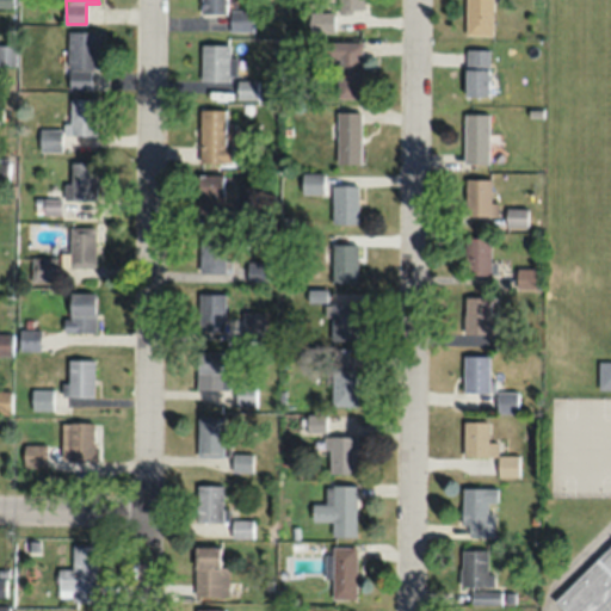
[(227,13),(226,0),(199,0),(201,13),(227,13)]
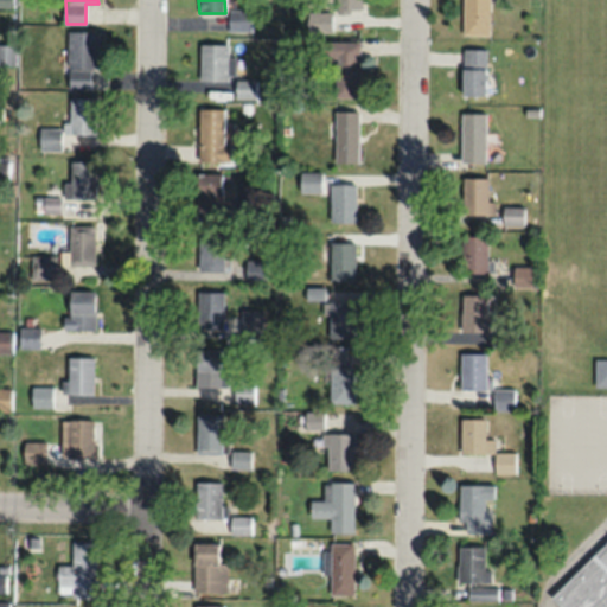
[(360,11),(359,0),(339,0),(331,0),(331,12),(308,12),(308,33),(332,32),(332,11),(360,11)]
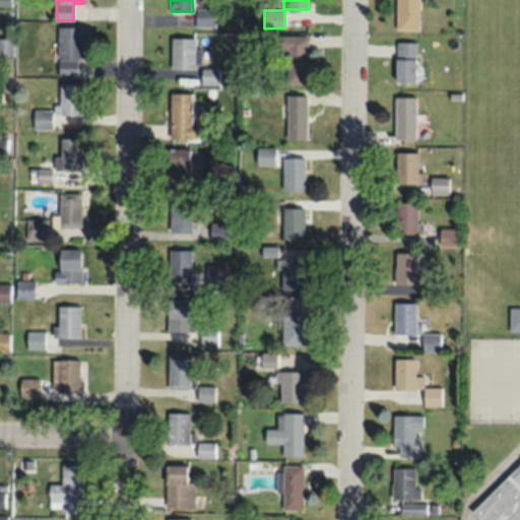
[(418,29),(418,0),(395,0),(396,29),(418,29)]
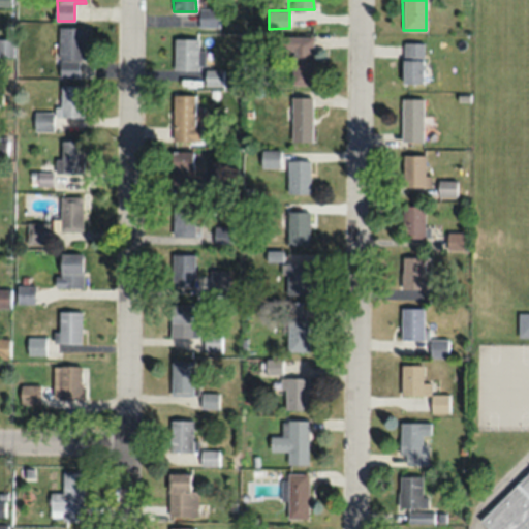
[(219,8),(199,8),(199,28),(219,28),(219,8)]
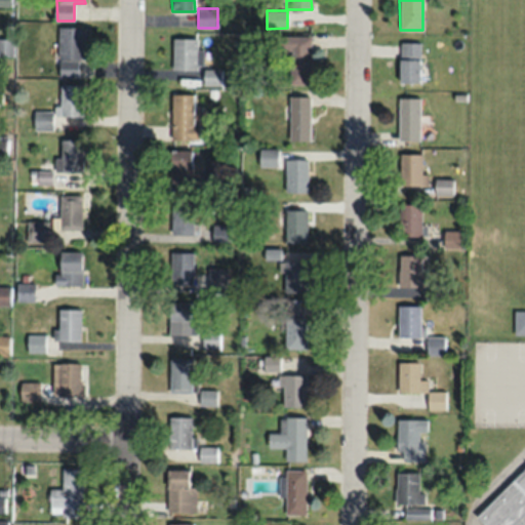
[(84,58),(84,27),(57,27),(57,76),(79,76),(79,58),(84,58)]
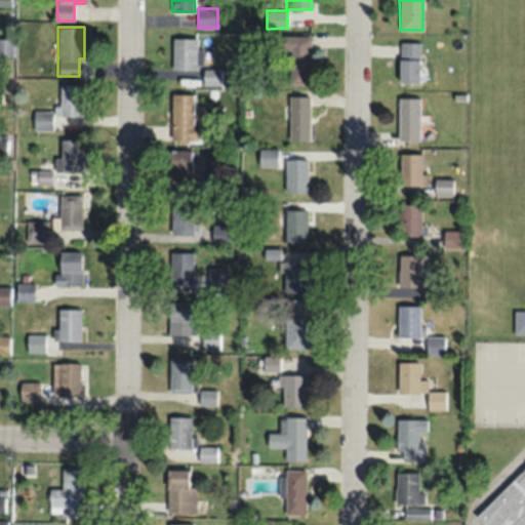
[(311,36),(281,36),(282,84),(311,84),(311,36)]
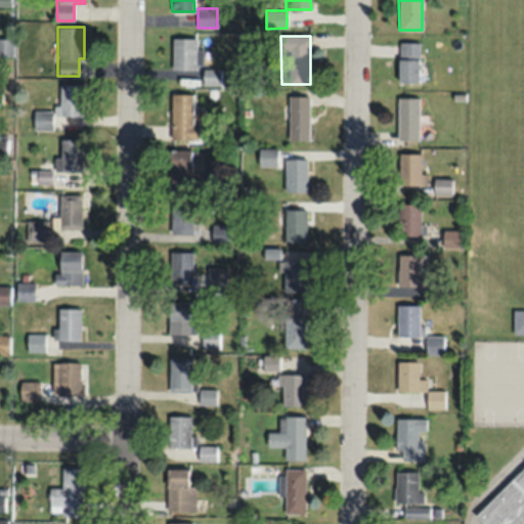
[(0,37),(0,55),(13,56),(13,38),(0,37)]
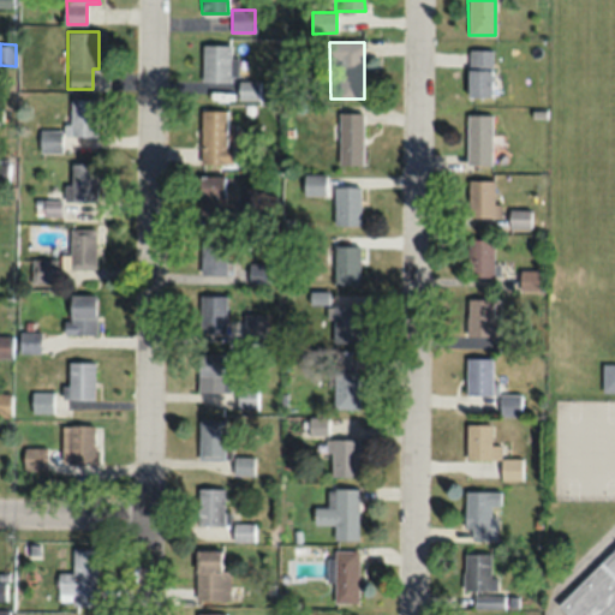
[(257,97),(258,81),(238,81),(238,57),(231,57),(231,45),(202,45),(202,97),(257,97)]
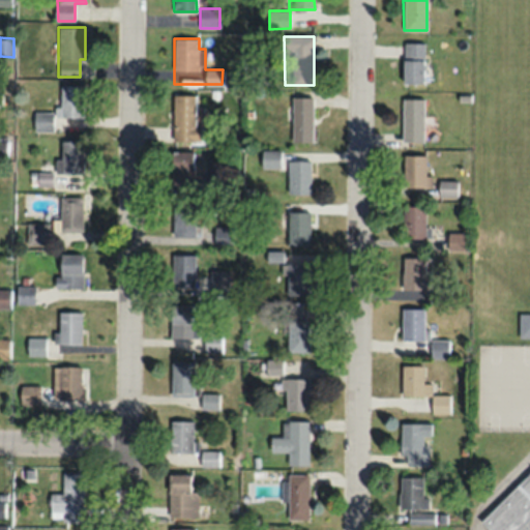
[(402,42),(402,82),(423,82),(423,42),(402,42)]
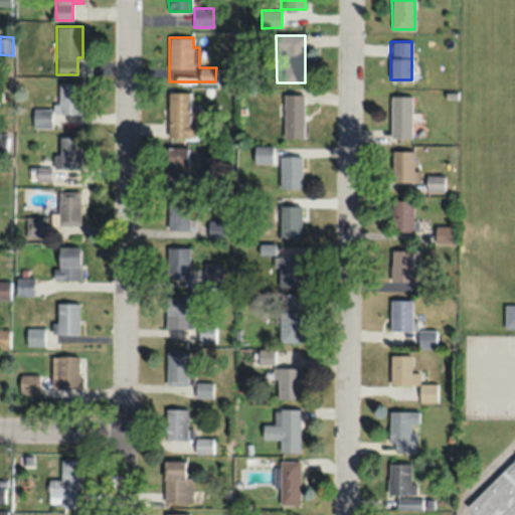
[(55,82),(55,114),(80,114),(80,82),(55,82)]
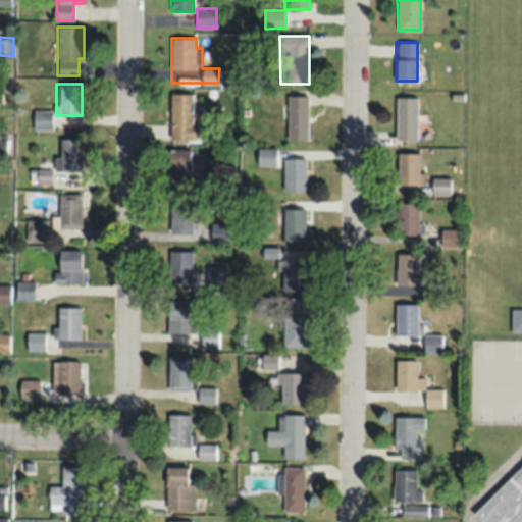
[(197,140),(198,116),(192,116),(192,94),(169,94),(169,140),(197,140)]
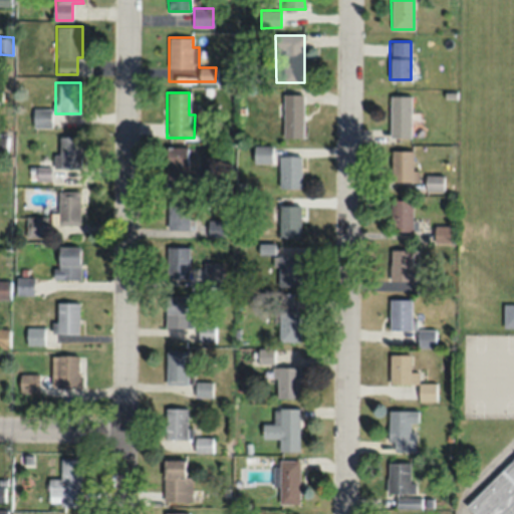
[(303,138),(303,94),(283,94),(283,138),(303,138)]
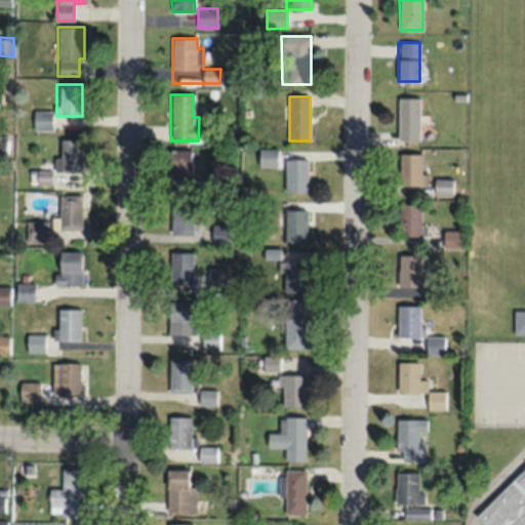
[(419,142),(419,97),(397,97),(397,142),(419,142)]
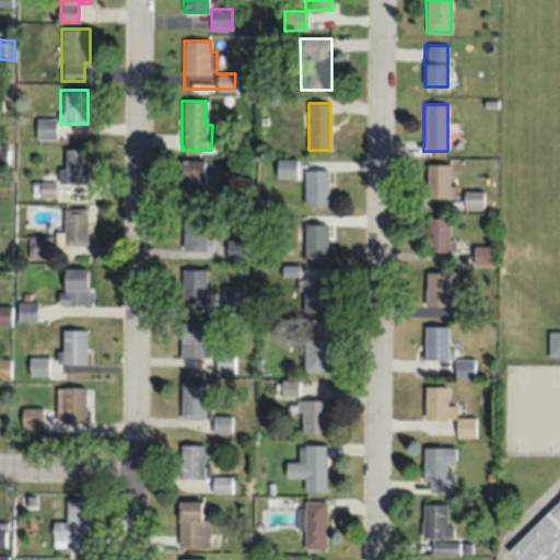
[(88,183),(88,149),(62,149),(62,183),(88,183)]
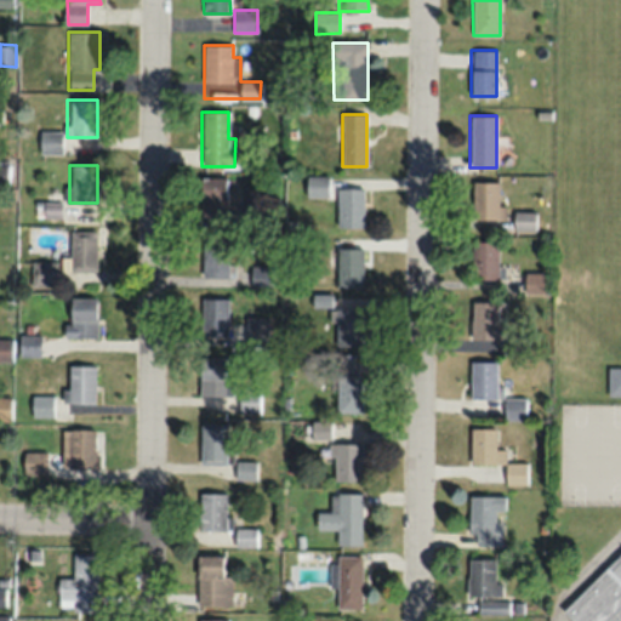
[(201,216),(227,216),(227,177),(200,177),(201,216)]
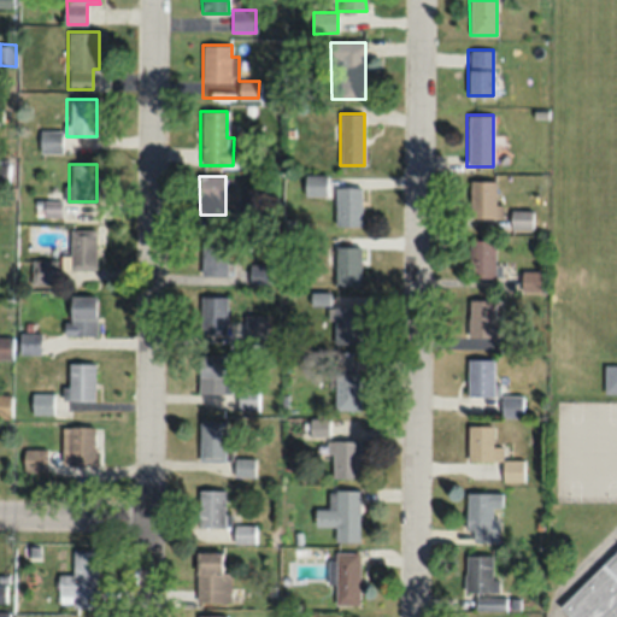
[(325,176),(305,176),(305,194),(325,194),(325,176)]
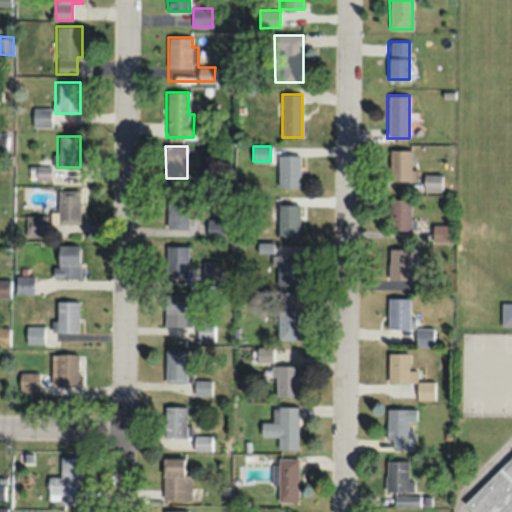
[(417,168),(412,168),(412,150),(390,150),(390,181),(417,181),(417,168)]
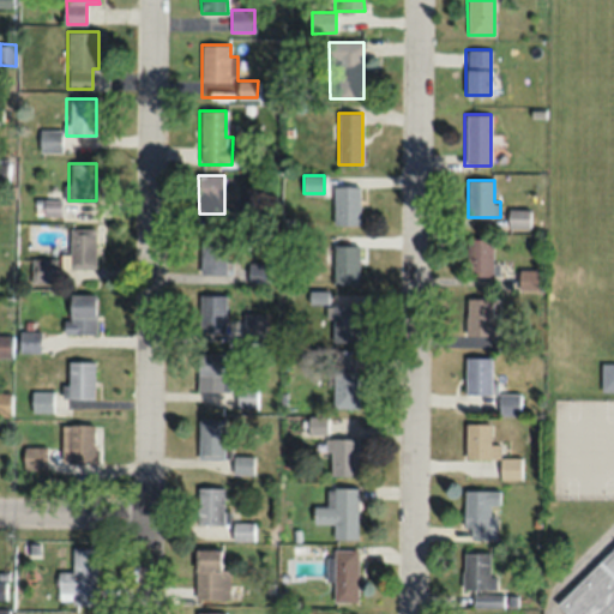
[(360,186),(333,186),(333,224),(360,224),(360,186)]
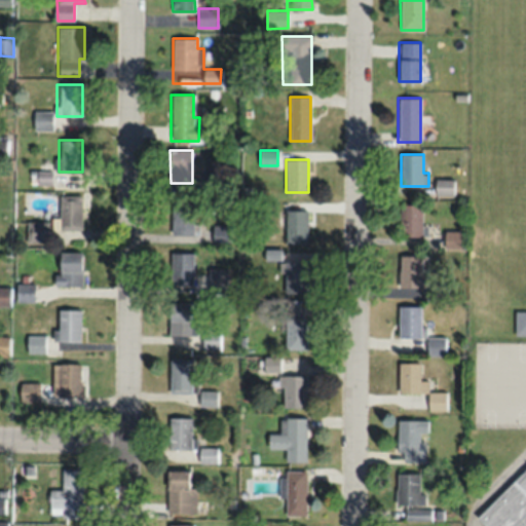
[(452,195),(452,179),(435,179),(435,195),(452,195)]
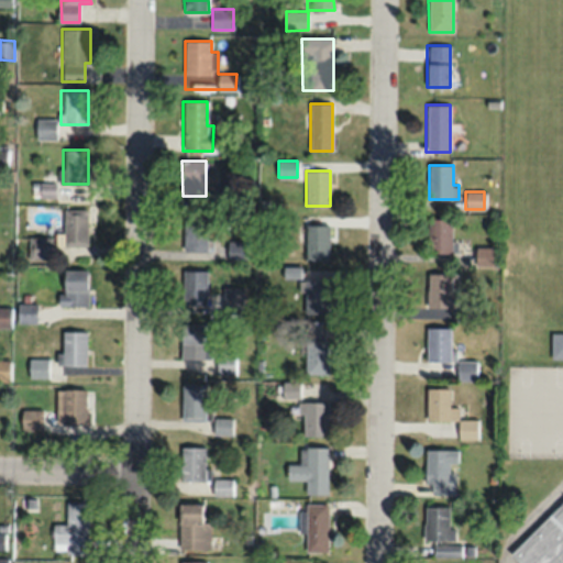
[(88,209),(64,209),(64,246),(88,246),(88,209)]
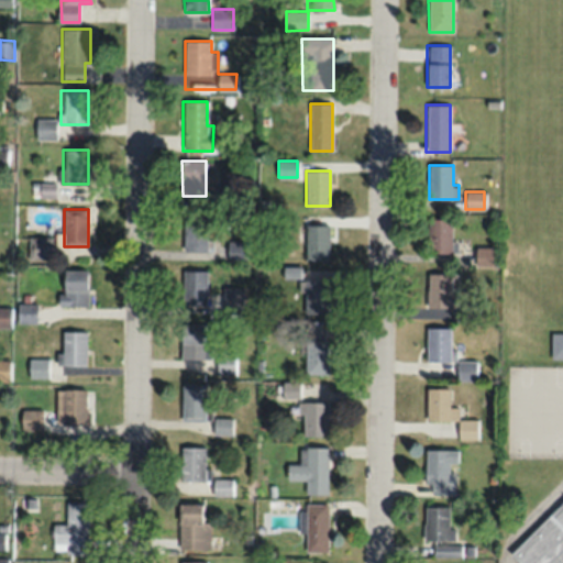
[(184,252),(209,252),(209,217),(184,217),(184,252)]
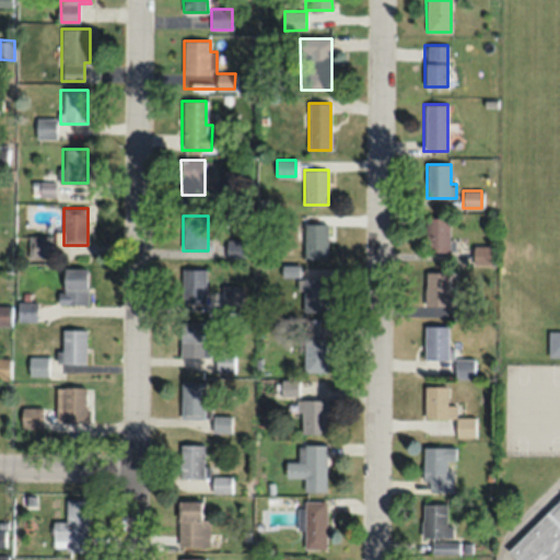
[(426,218),(426,252),(448,252),(448,218),(426,218)]
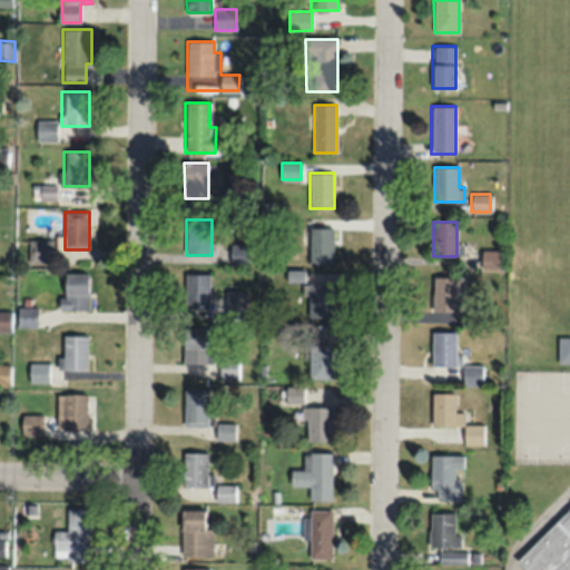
[(333,227),(308,227),(308,264),(333,264),(333,227)]
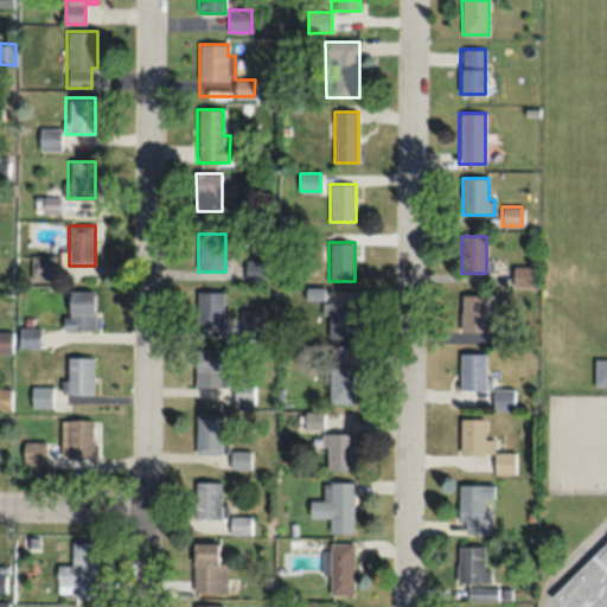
[(31,255),(31,280),(56,280),(56,255),(31,255)]
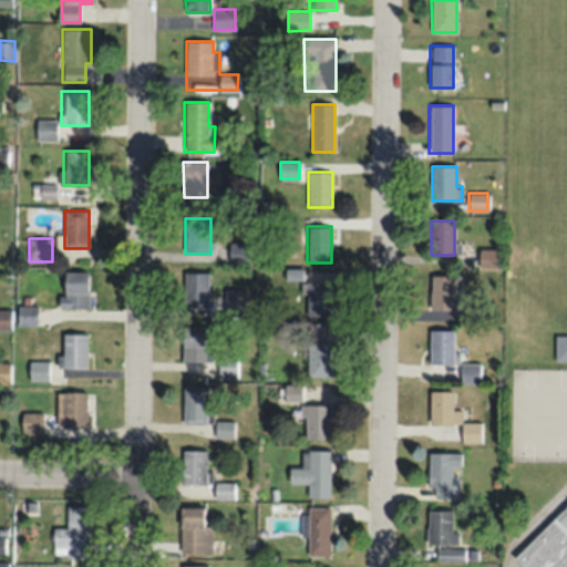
[(500,249),(481,248),(481,268),(498,268),(500,249)]
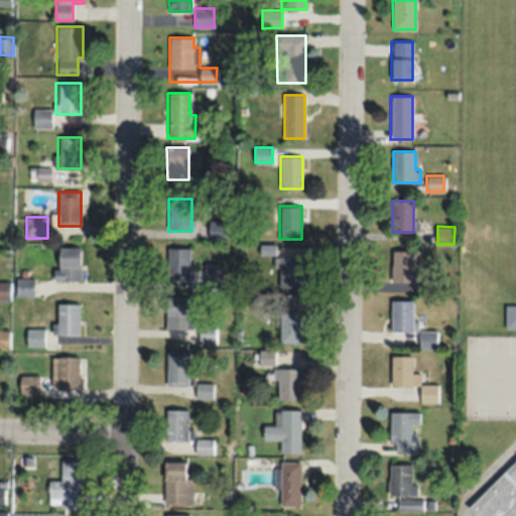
[(81,280),(81,248),(55,248),(55,280),(81,280)]
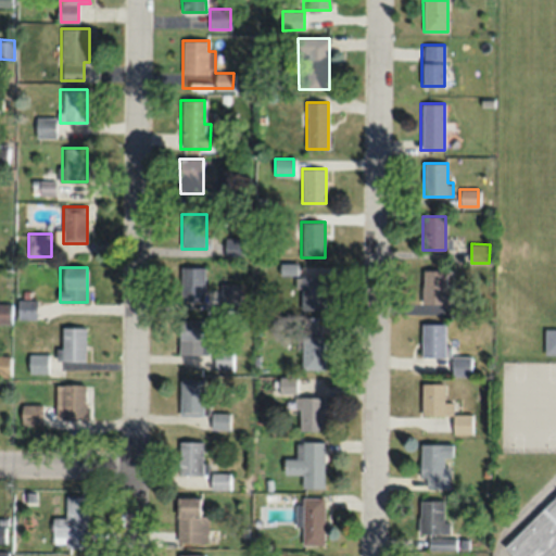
[(179,300),(205,300),(205,267),(179,267),(179,300)]
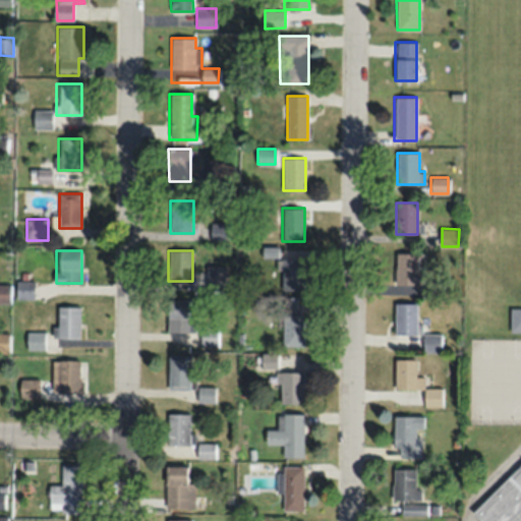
[(419,252),(395,252),(395,285),(419,285),(419,252)]
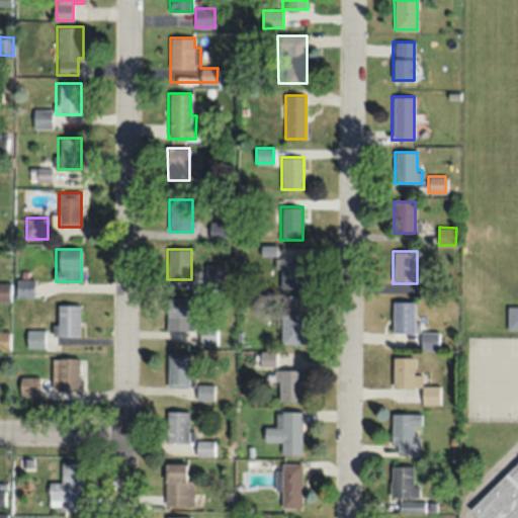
[(280,256),(280,289),(303,289),(303,256),(280,256)]
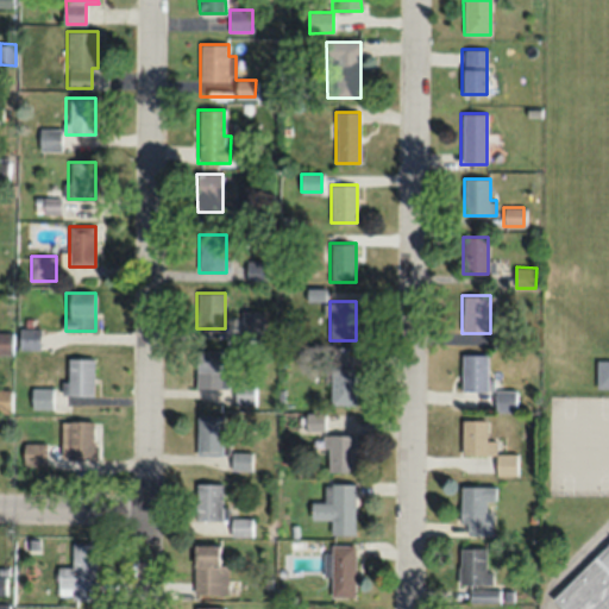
[(196,388),(223,388),(223,350),(196,350),(196,388)]
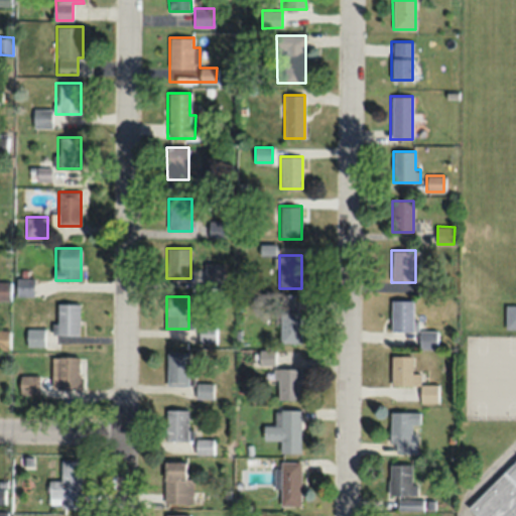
[(391,331),(413,331),(413,300),(391,300),(391,331)]
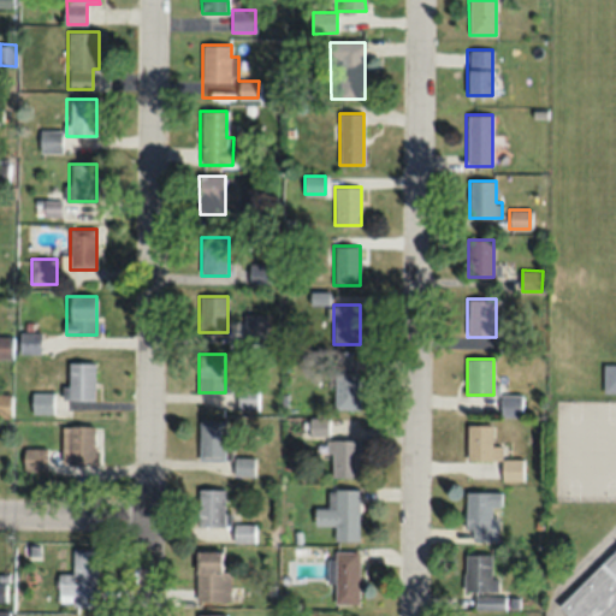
[(67,363),(67,401),(94,401),(94,363),(67,363)]
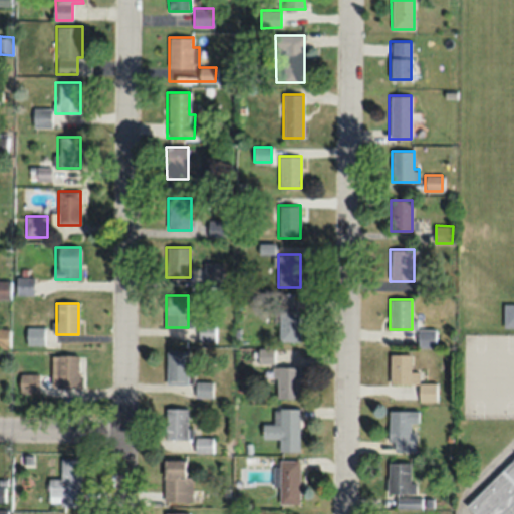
[(513,304),(504,304),(504,327),(513,327),(513,304)]
